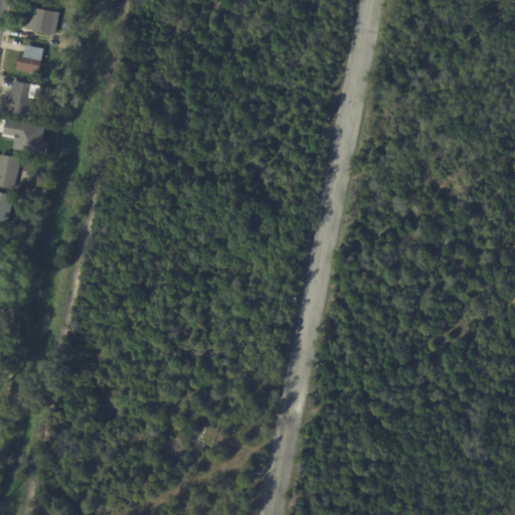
[(33,30),(25,29),(30,4),(37,6),(37,9),(61,13),(57,34),(33,30)]
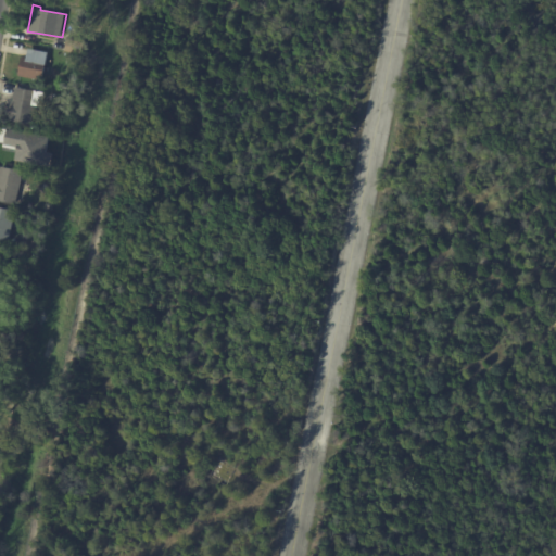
[(68,41),(84,43),(83,53),(65,51),(67,40),(68,41)]
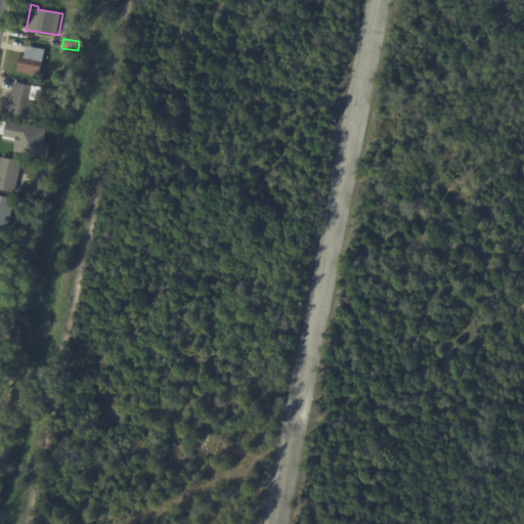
[(17,72),(20,53),(26,54),(27,46),(45,49),(41,76),(17,72)]
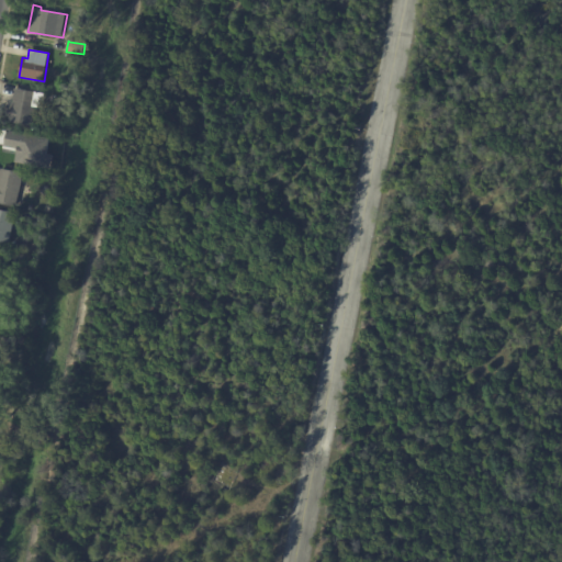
[(68,55),(76,57),(75,64),(67,62),(68,55)]
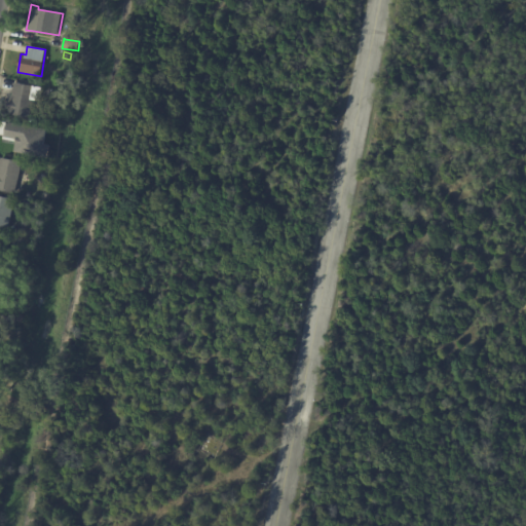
[(15,82),(43,88),(40,102),(33,101),(30,119),(8,115),(14,82),(15,82)]
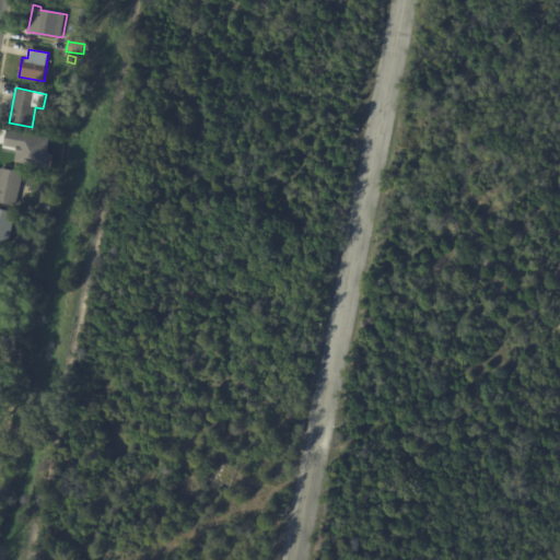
[(22,182),(16,207),(0,203),(0,174),(1,168),(23,173),(22,182)]
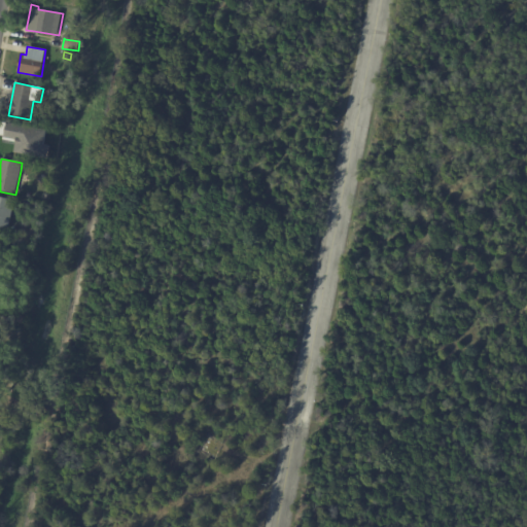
[(13,208),(9,233),(0,231),(0,197),(14,200),(13,208)]
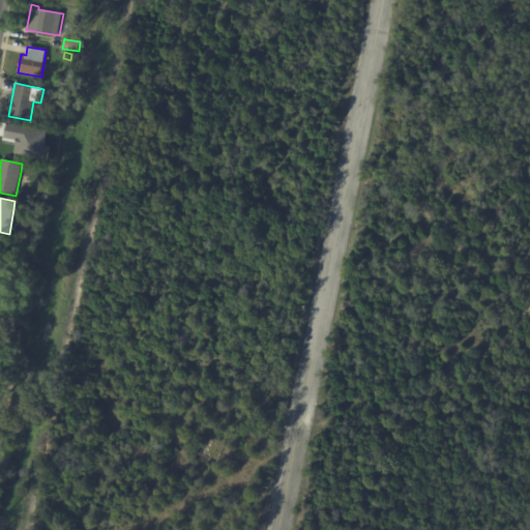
[(8,247),(6,260),(0,259),(0,236),(4,237),(3,246),(8,247)]
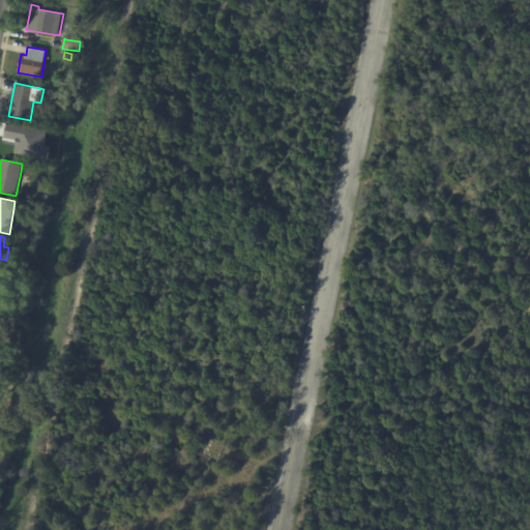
[(4,265),(25,268),(24,275),(3,271),(4,265)]
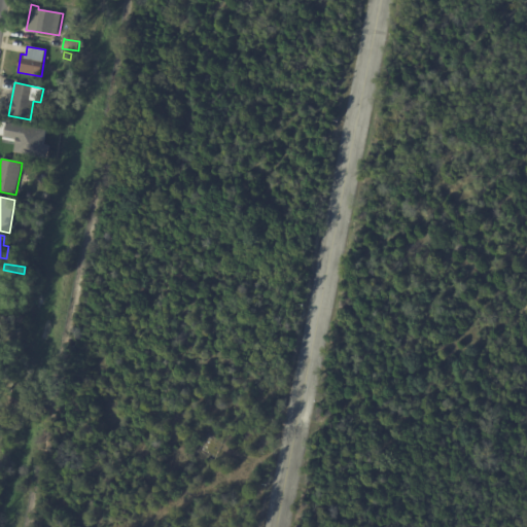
[(26,318),(25,327),(14,325),(15,316),(26,318)]
